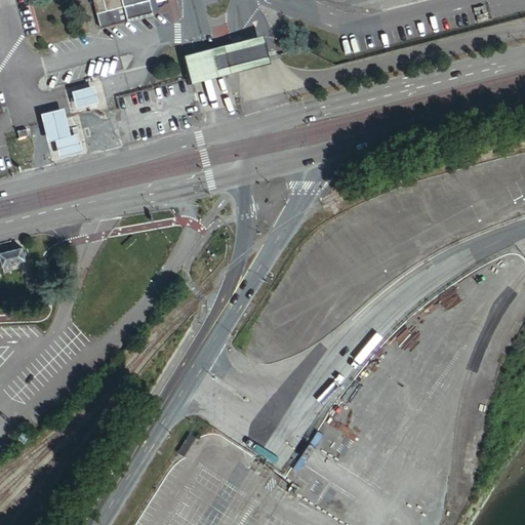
[(92,0),(101,28),(128,21),(128,19),(153,13),(149,0),(92,0)]
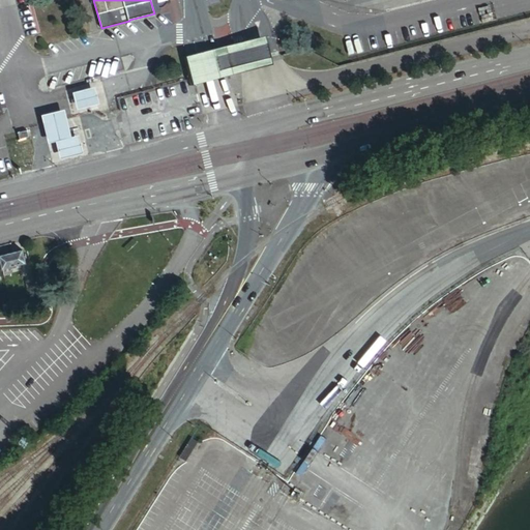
[(182,57),(189,85),(210,80),(263,67),(274,64),(266,36),(255,39),(203,52),(182,57)]
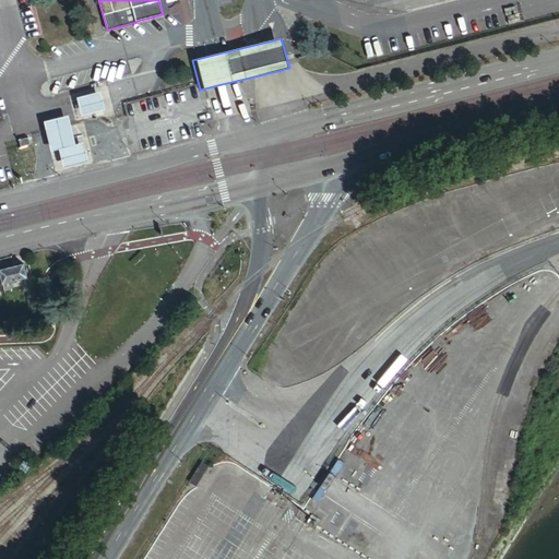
[(99,108),(95,88),(71,94),(75,114),(99,108)]
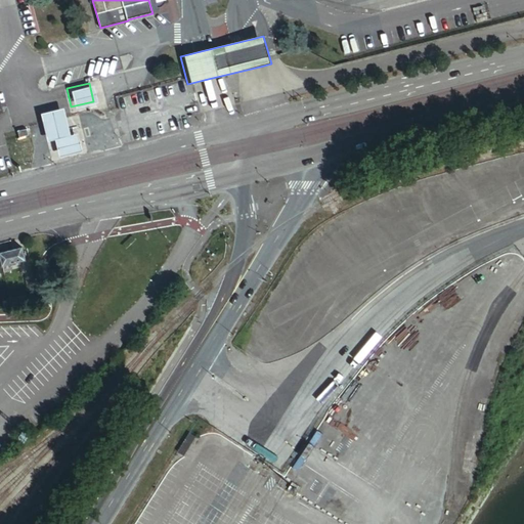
[(41,114),(48,141),(55,140),(59,157),(83,151),(78,133),(71,135),(63,108),(41,114)]
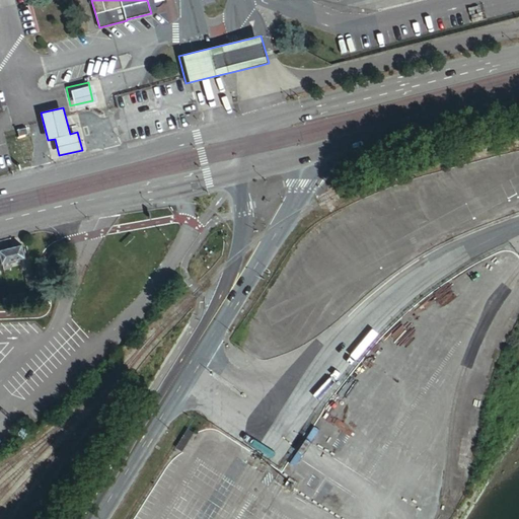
[(26,128),(17,130),(18,136),(27,134),(26,128)]
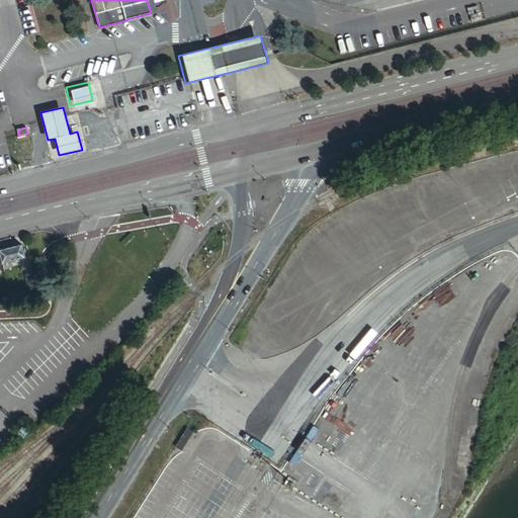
[(22,246),(0,250),(0,252),(4,269),(12,267),(10,260),(24,257),(22,246)]
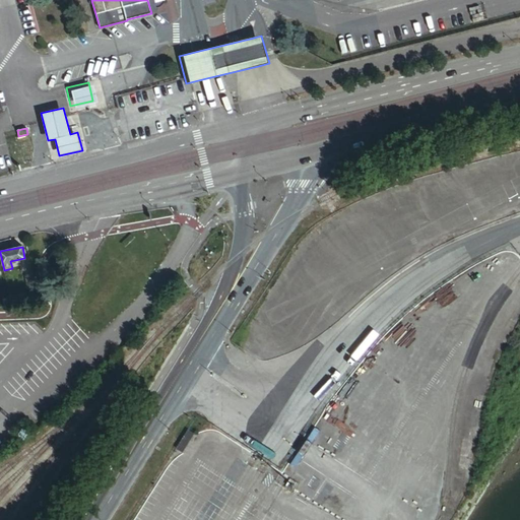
[(36,285),(33,273),(24,275),(27,287),(36,285)]
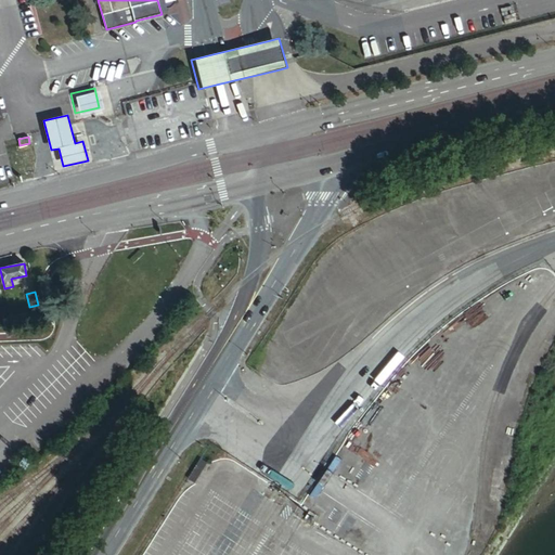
[(208,461),(202,456),(189,477),(195,480),(208,461)]
